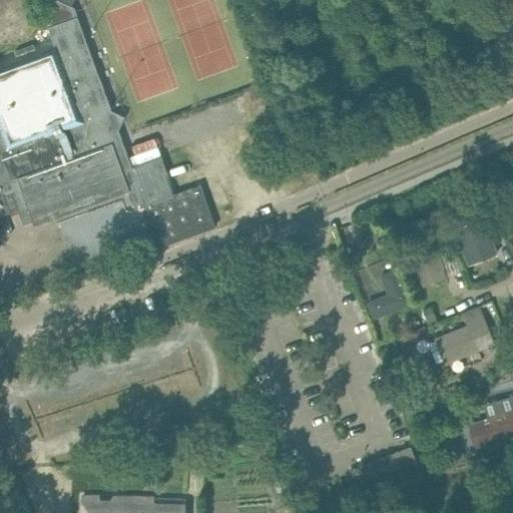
[(74,0),(49,0),(54,18),(77,12),(74,0)]
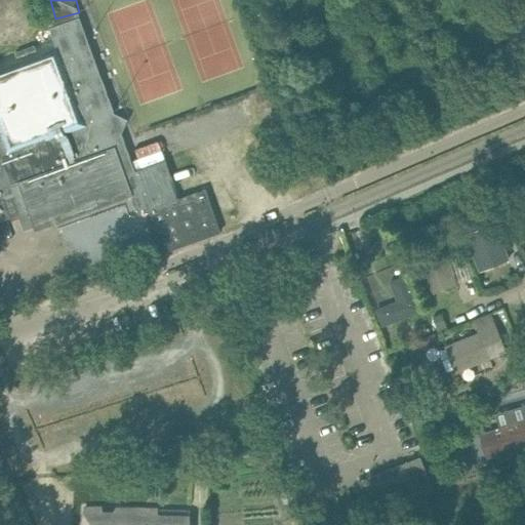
[(49,28),(52,39),(0,57),(0,220),(29,211),(35,231),(131,196),(138,214),(145,212),(159,254),(220,232),(205,190),(177,199),(170,180),(172,180),(165,160),(135,170),(79,16),(49,28)]
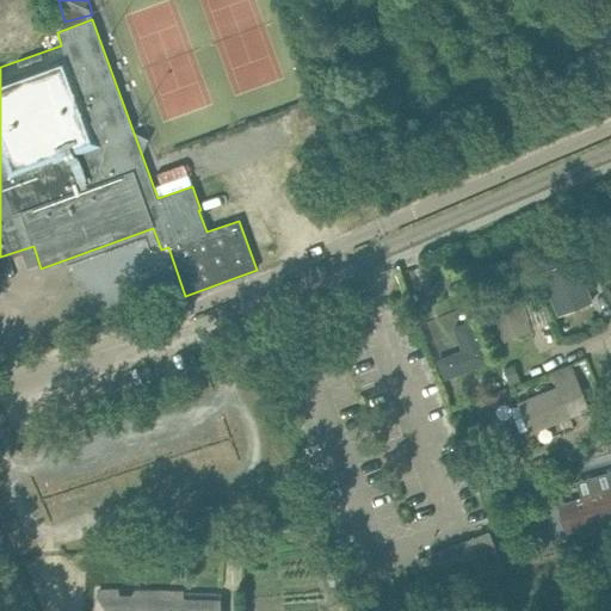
[(610,248),(599,254),(610,283),(610,248)]
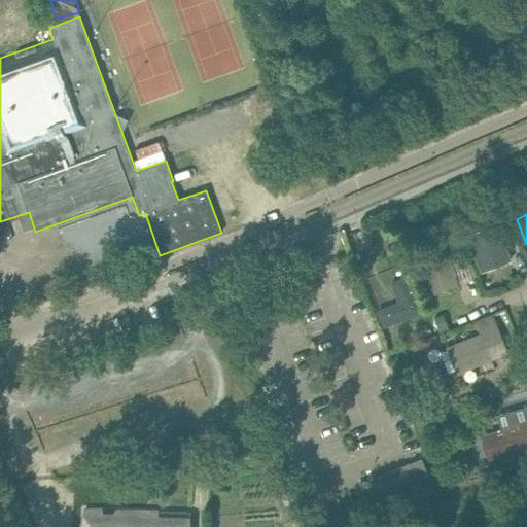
[(497,224),(467,237),(482,273),(512,260),(497,224)]
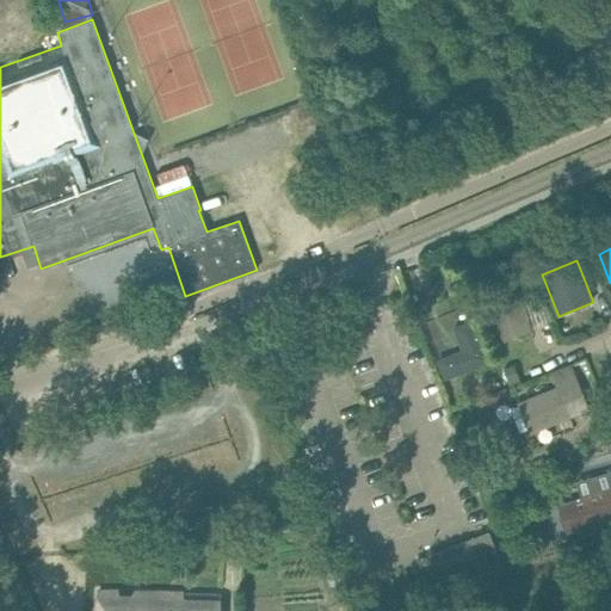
[(516,287),(483,297),(500,344),(532,332),(516,287)]
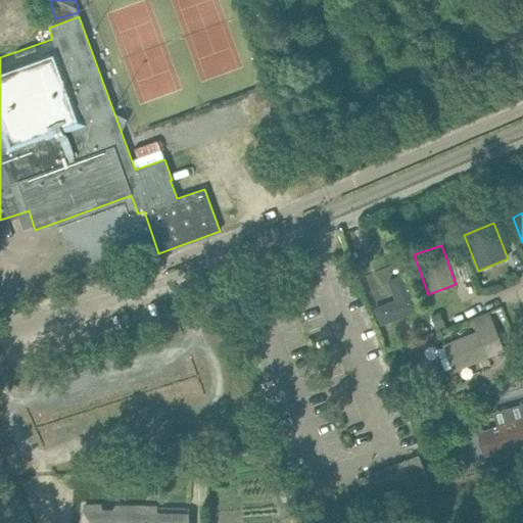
[(365,277),(371,292),(386,287),(380,271),(365,277)]
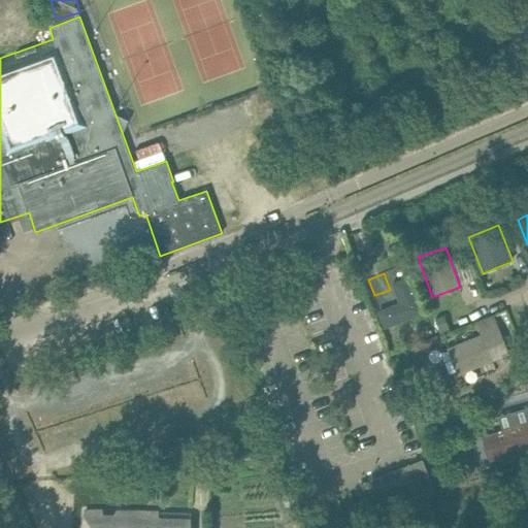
[(384,328),(423,314),(408,276),(391,284),(399,303),(377,311),(384,328)]
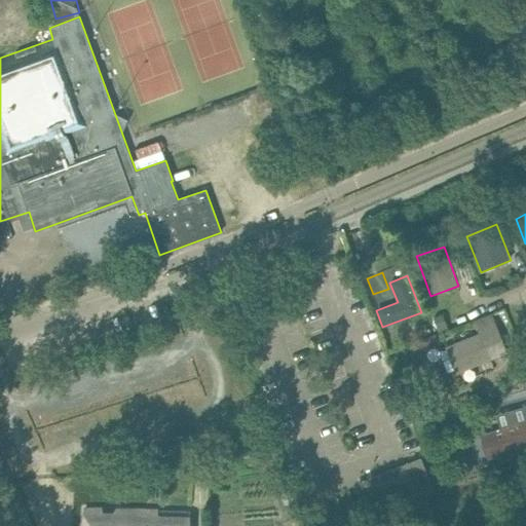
[(442,313),(434,316),(439,331),(448,328),(442,313)]
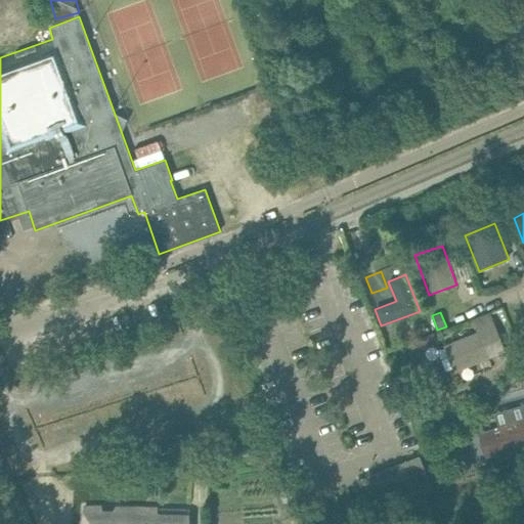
[(506,352),(490,312),(473,319),(478,332),(443,346),(453,373),(506,352)]
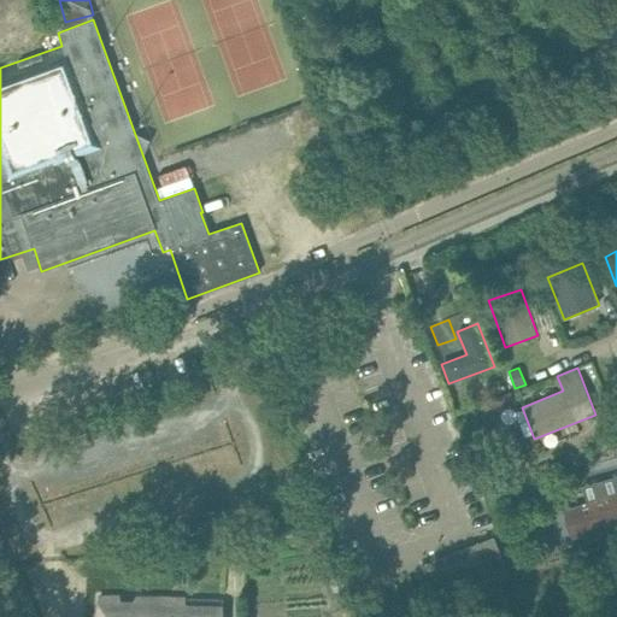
[(527,388),(529,399),(560,391),(557,380),(527,388)]
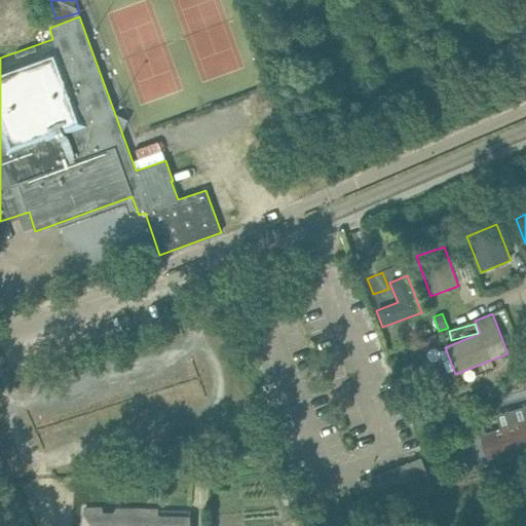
[(436,333),(424,337),(427,345),(439,341),(436,333)]
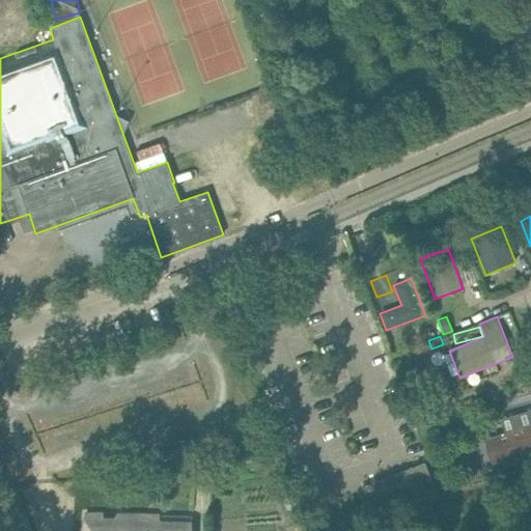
[(530,452),(530,424),(483,440),(492,465),(530,452)]
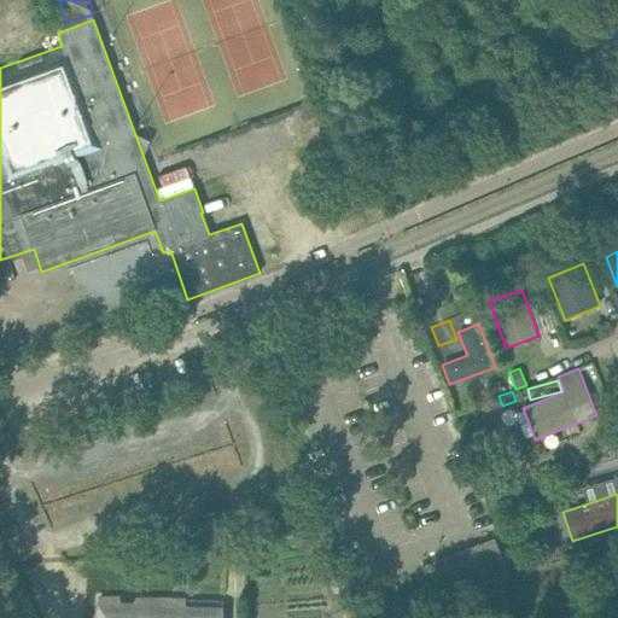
[(424,569),(437,601),(509,572),(496,538),(424,569)]
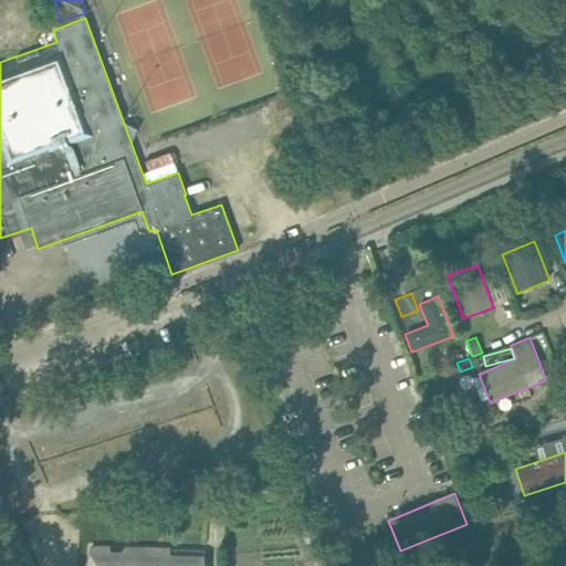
[(91,547),(90,565),(203,565),(205,552),(125,548),(124,554),(109,553),(108,548),(91,547)]
